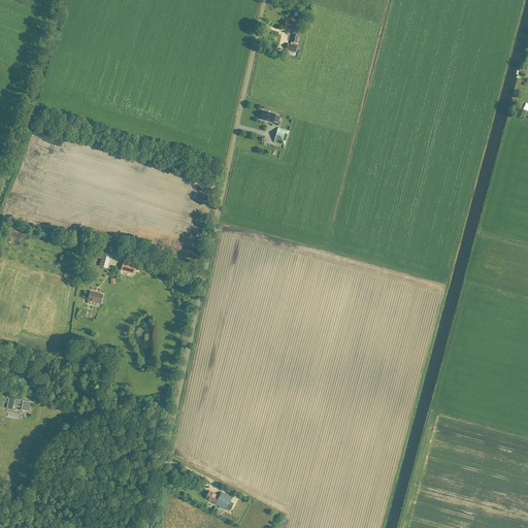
[(293,34),(291,42),(296,43),(298,35),(301,24),(296,23),(286,21),(285,28),(294,30),(293,34)]
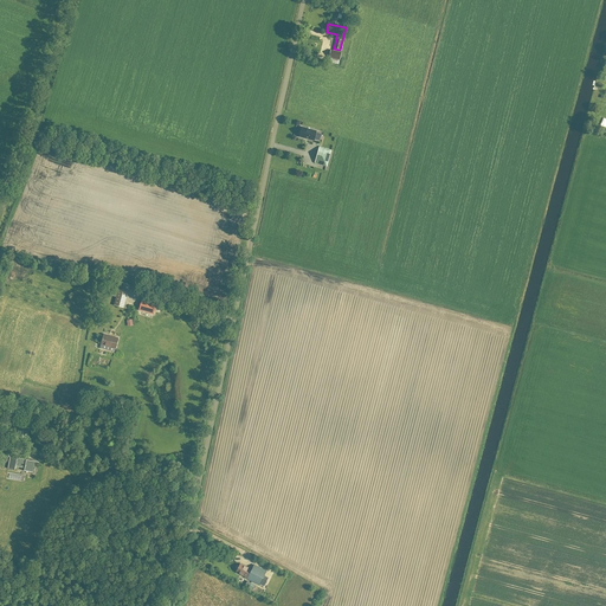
[(329,58),(330,58),(340,60),(341,53),(334,51),(330,51),(329,58)]
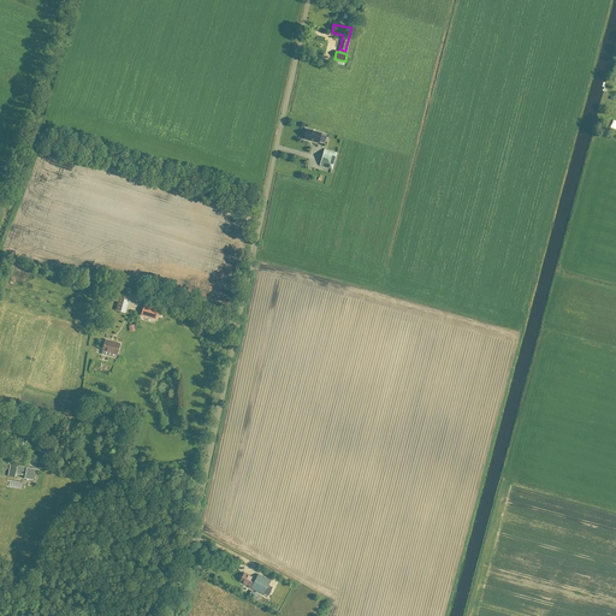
[(306,130),(303,140),(319,143),(321,134),(306,130)]
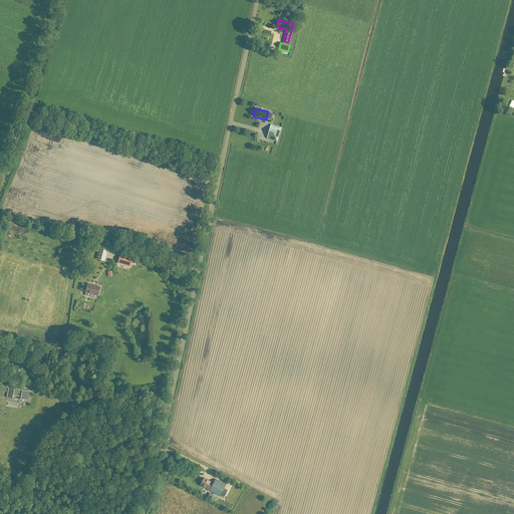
[(277,142),(281,127),(271,124),(267,139),(277,142)]
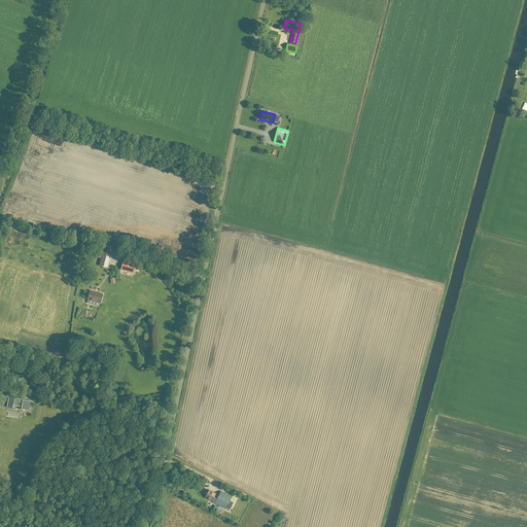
[(112,248),(104,246),(99,266),(107,268),(112,248)]
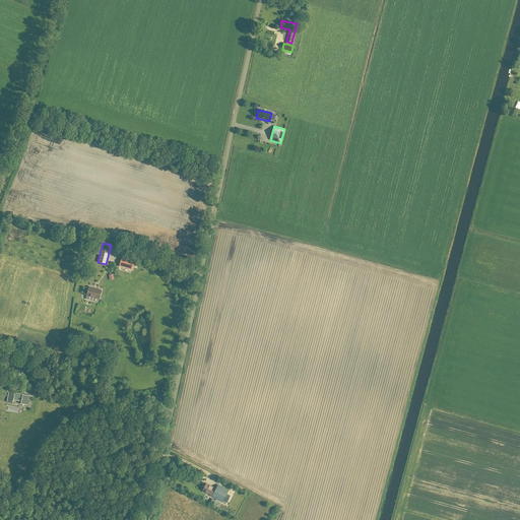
[(119,266),(131,270),(133,262),(121,259),(119,266)]
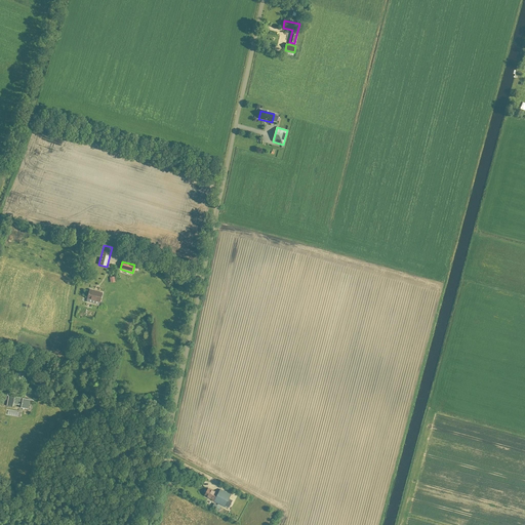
[(91,303),(92,300),(99,303),(103,293),(90,290),(87,298),(88,298),(87,301),(91,303)]
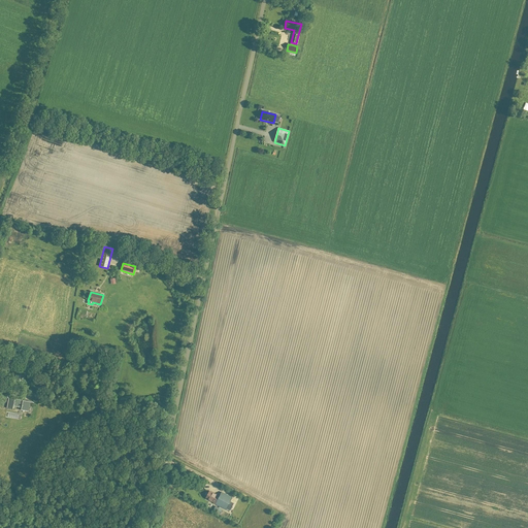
[(15,371),(13,381),(21,382),(23,373),(15,371)]
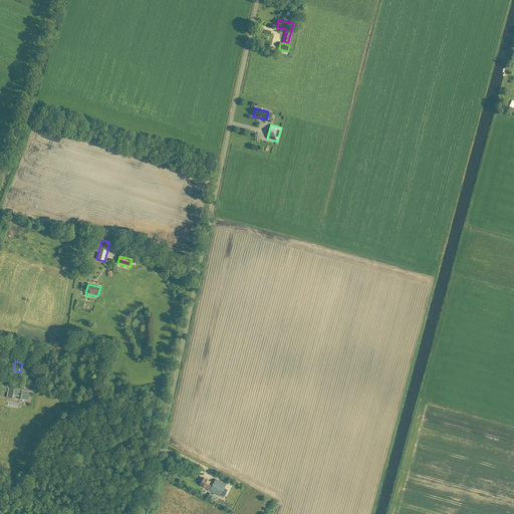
[(27,401),(29,392),(22,391),(14,390),(14,388),(7,387),(7,382),(1,381),(0,384),(0,391),(6,393),(6,389),(8,389),(7,398),(12,399),(13,396),(21,398),(20,400),(27,401)]
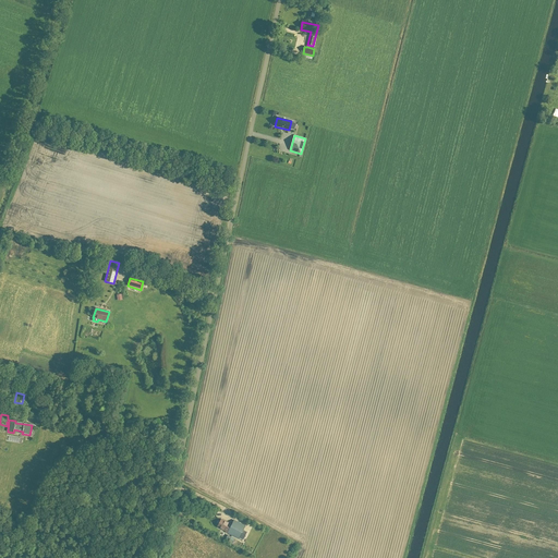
[(239,540),(245,526),(233,521),(231,525),(221,520),(217,526),(226,532),(239,540)]
